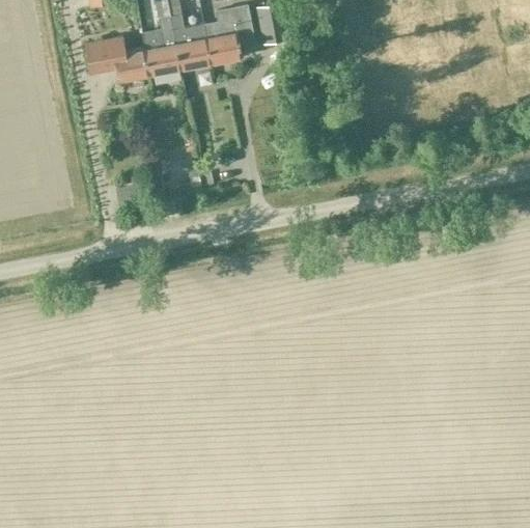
[(88,0),(90,10),(117,5),(115,0),(88,0)]
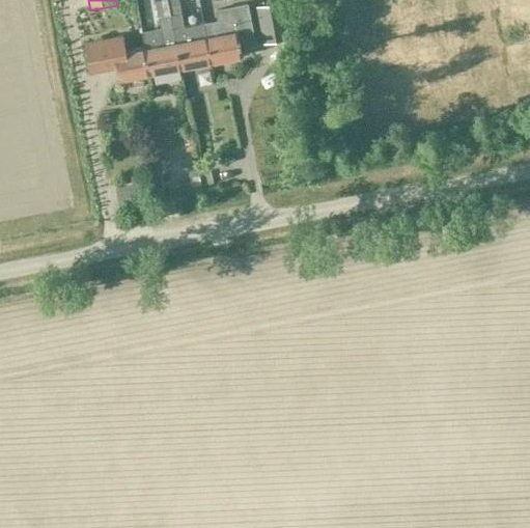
[(182,71),(171,19),(167,0),(154,0),(161,33),(142,36),(144,51),(145,51),(150,77),(182,71)]
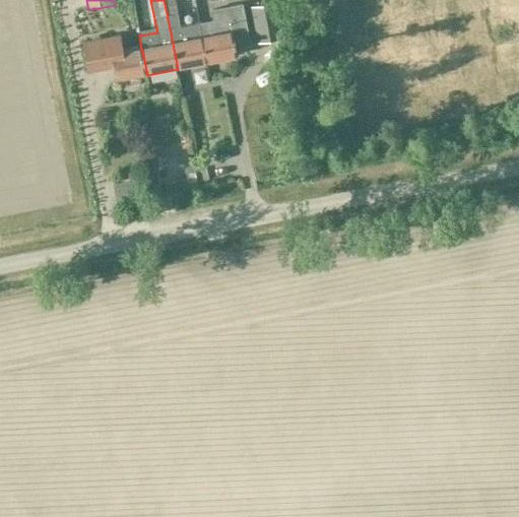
[(261,33),(263,45),(283,41),(276,5),(252,9),(257,34),(261,33)]
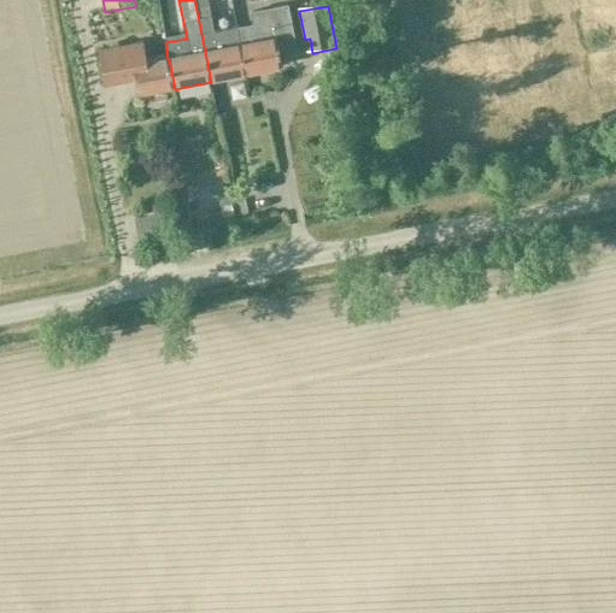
[(254,27),(238,30),(246,76),(282,69),(279,52),(295,48),(288,9),(253,16),(254,27)]
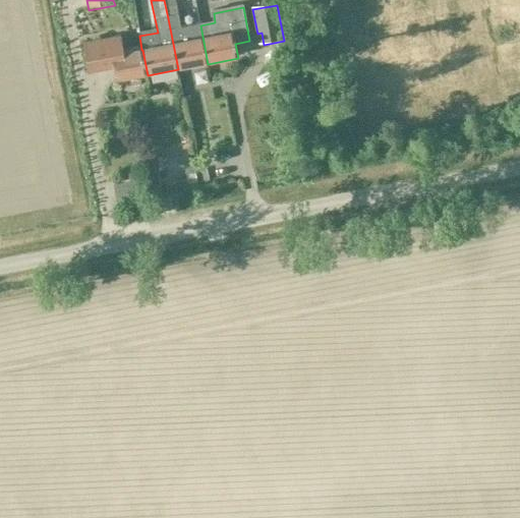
[(178,16),(168,18),(178,69),(208,64),(200,25),(181,30),(178,16)]
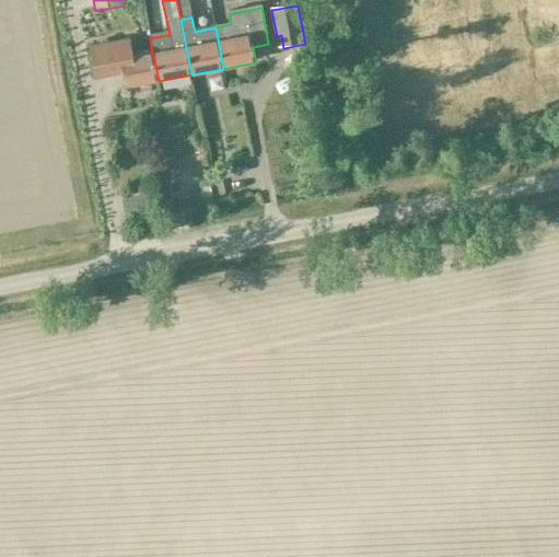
[(152,54),(134,57),(130,42),(90,48),(95,79),(124,74),(126,86),(159,81),(153,54),(152,54)]
